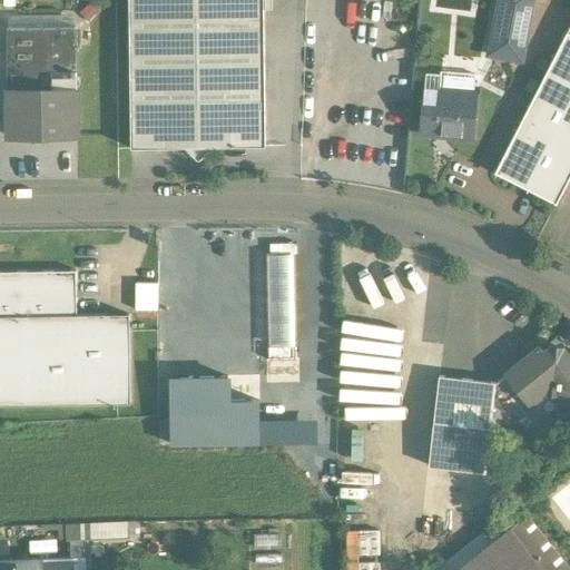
[(263,0),(128,0),(130,148),(265,147),(263,0)]
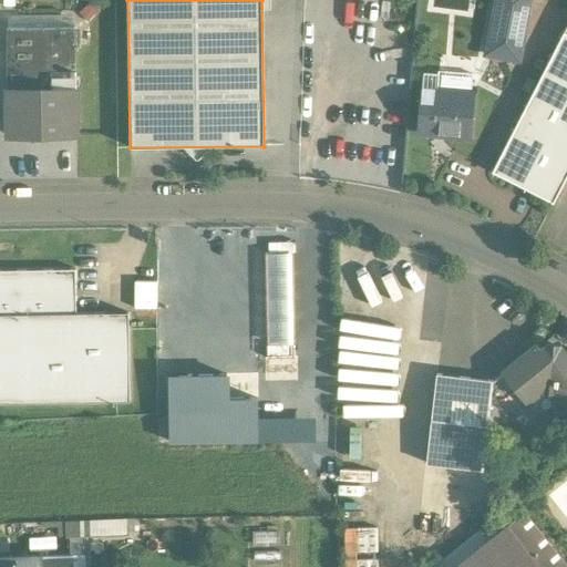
[(529,0),(495,0),(485,54),(518,61),(529,0)]
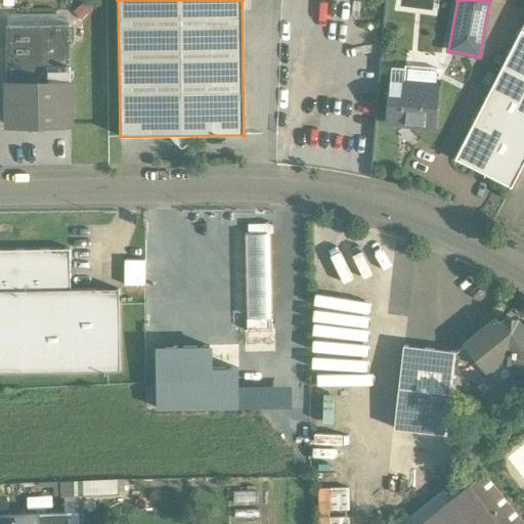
[(5,26),(5,82),(69,82),(69,26),(5,26)]
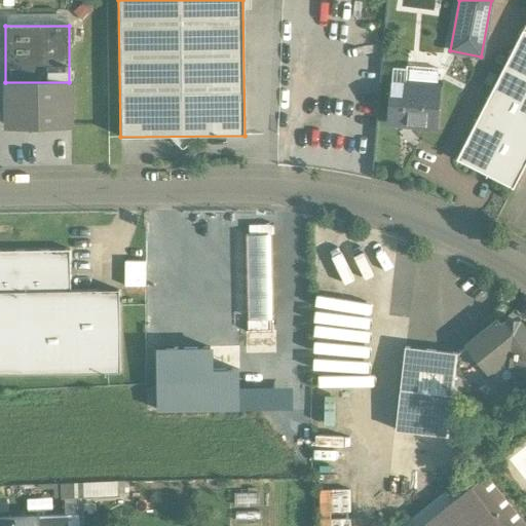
[(525,31),(523,30),(456,159),(513,189),(525,162),(525,31)]
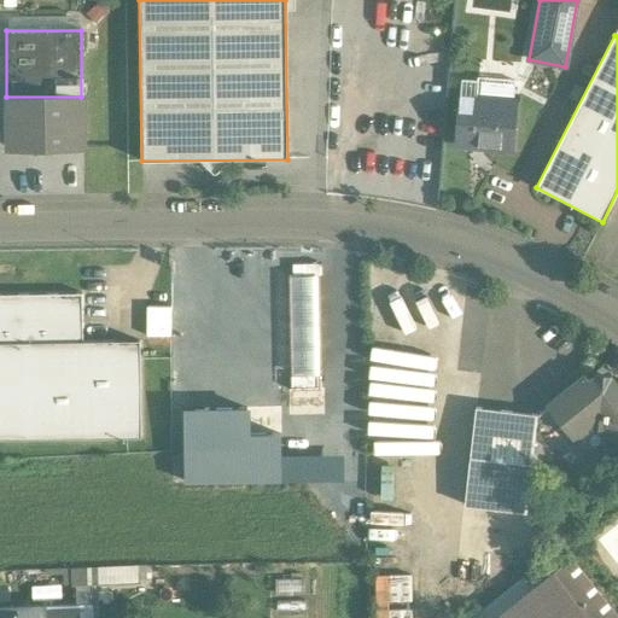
[(81,97),(6,97),(7,147),(81,146),(81,97)]
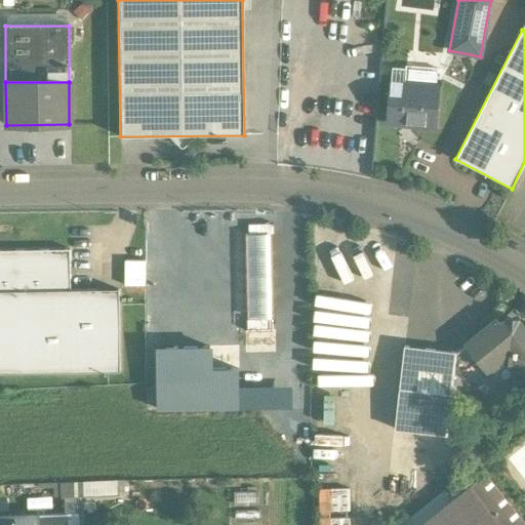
[(437,85),(404,83),(403,98),(390,97),(388,119),(392,124),(399,124),(403,120),(410,121),(410,126),(434,128),(437,85)]
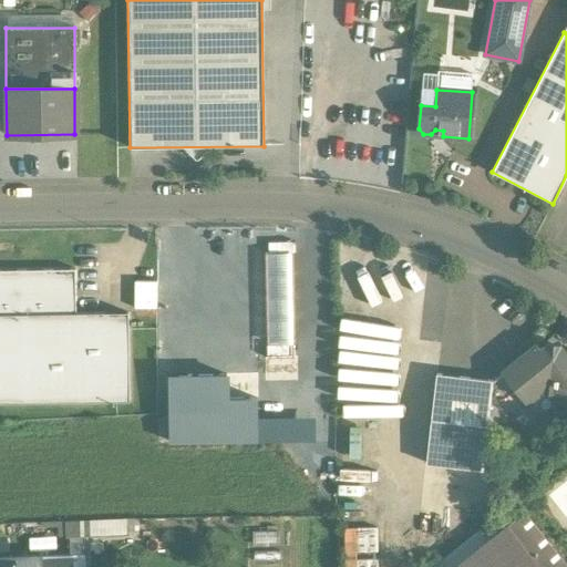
[(267,256),(268,343),(292,343),(291,256),(267,256)]
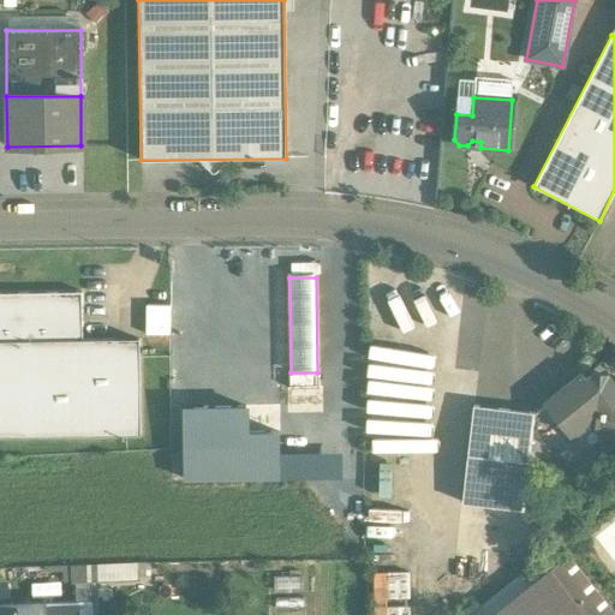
[(138,340),(82,340),(82,292),(23,293),(24,437),(139,435),(138,340)]
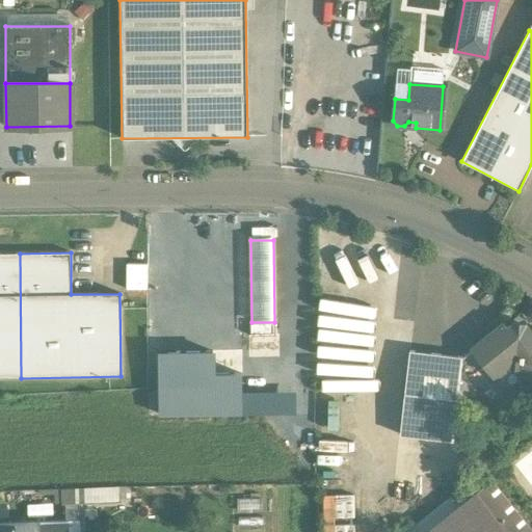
[(20,254),(0,254),(0,378),(21,378),(20,254)]
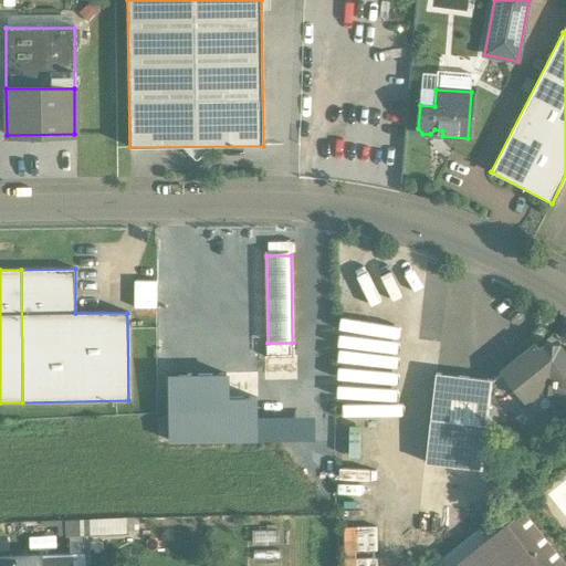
[(320,354),(320,314),(292,314),(292,353),(320,354)]
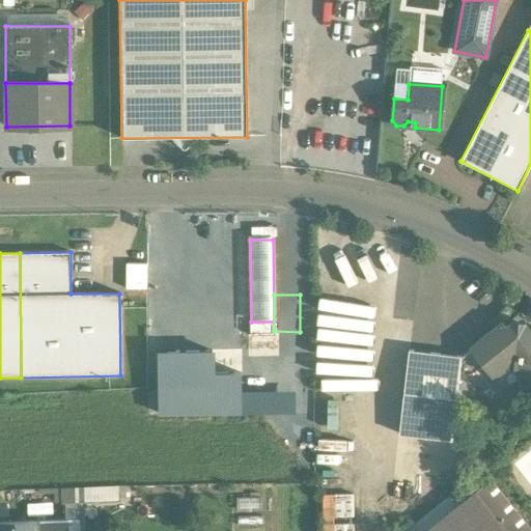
[(524,323),(512,322),(506,327),(502,322),(468,347),(472,353),(467,357),(460,356),(456,400),(465,401),(509,366),(518,366),(530,382),(530,381),(530,328),(530,330),(524,323)]
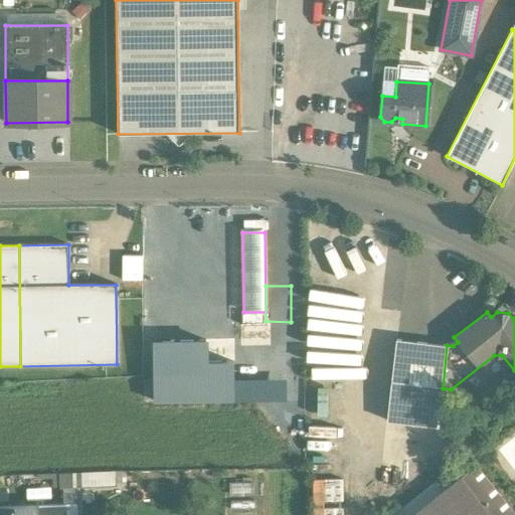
[(447,345),(395,340),(386,421),(446,428),(451,389),(443,388),(447,345)]
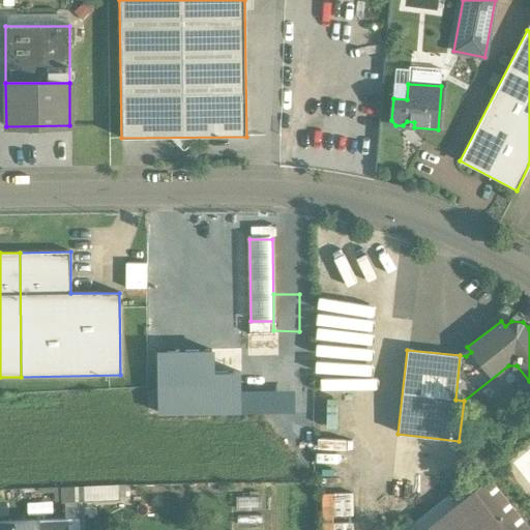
[(158,351),(158,412),(239,412),(239,374),(212,374),(212,351),(158,351)]
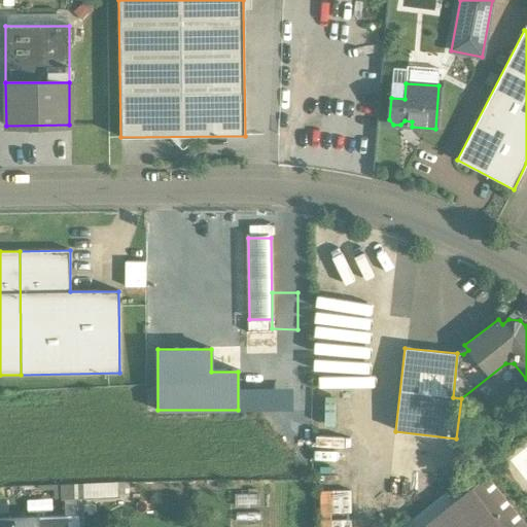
[(387,380),(397,381),(399,358),(390,357),(387,380)]
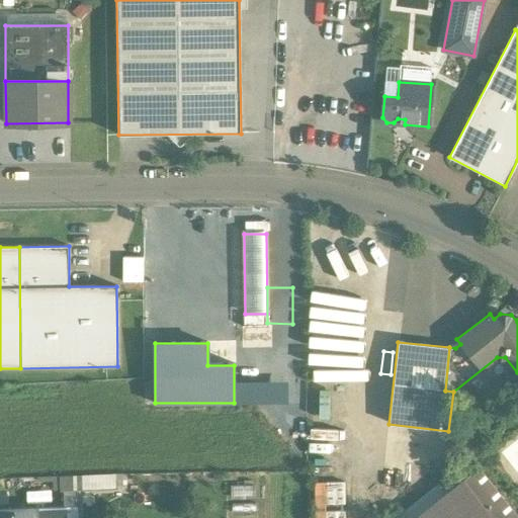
[(517,436),(500,450),(517,472),(517,436)]
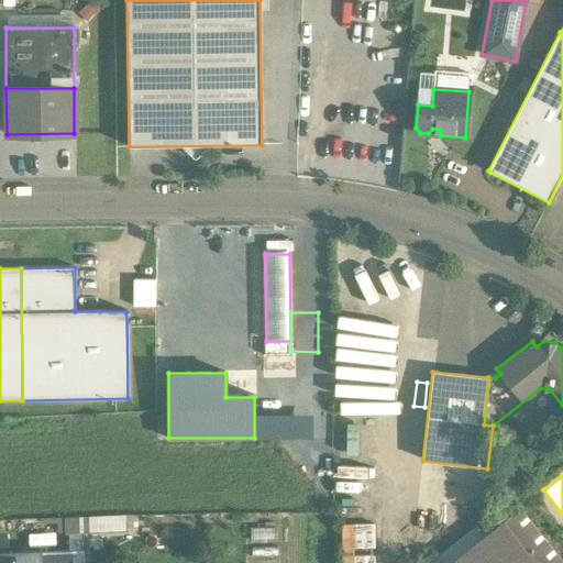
[(562,562),(562,558),(520,505),(445,562),(562,562)]
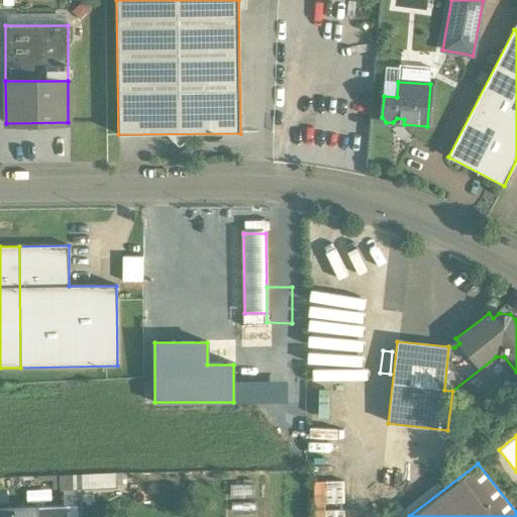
[(66,516),(67,505),(0,506),(0,516),(66,516)]
